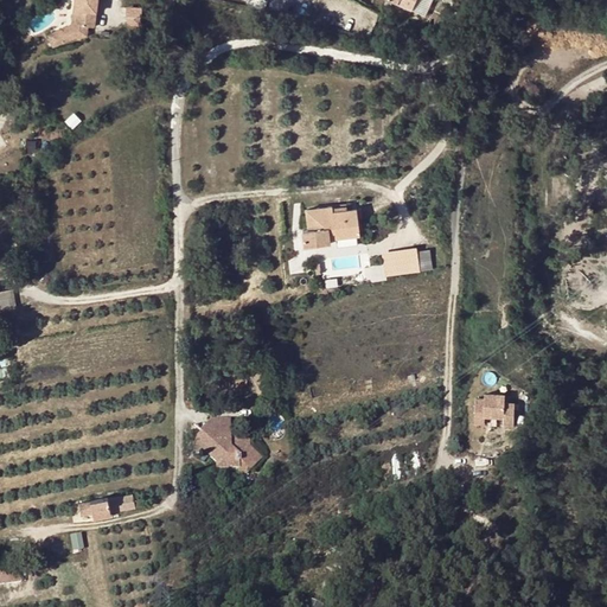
[(75,26),(70,26),(58,32),(64,44),(76,38),(78,40),(85,38),(87,30),(94,30),(95,14),(93,13),(94,7),(96,7),(96,0),(77,0),(77,1),(74,1),(72,12),(76,12),(75,26)]
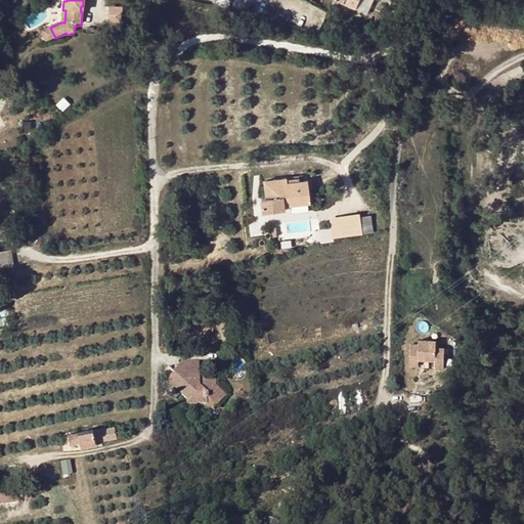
[(110,5),(110,19),(120,19),(120,5),(110,5)]
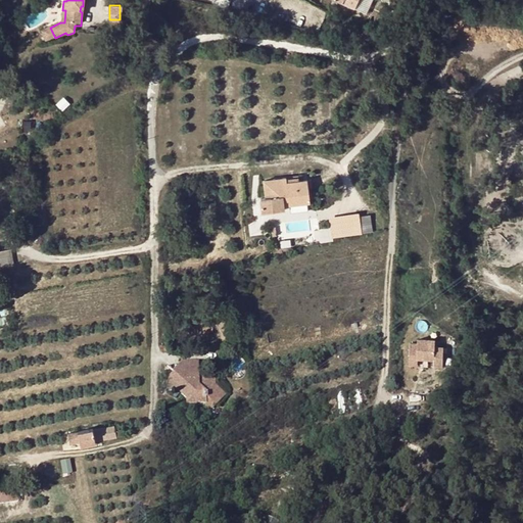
[(41,33),(46,43),(55,38),(50,28),(41,33)]
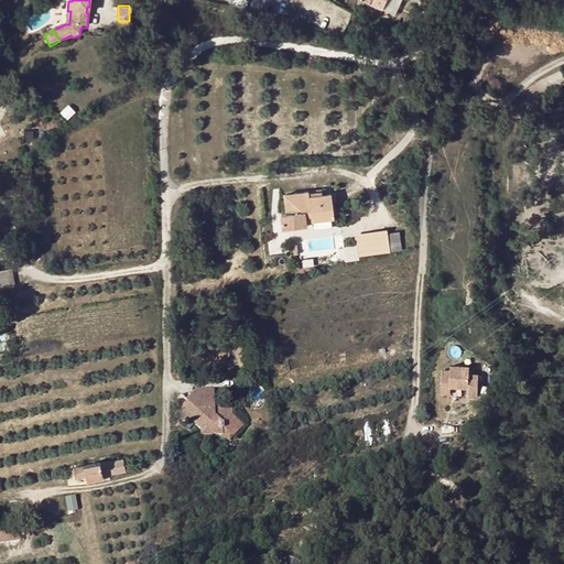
[(312,221),(312,225),(334,223),(331,194),(308,196),(308,192),(283,194),(284,206),(288,206),(288,213),(281,214),(282,228),(306,225),(306,221),(312,221)]
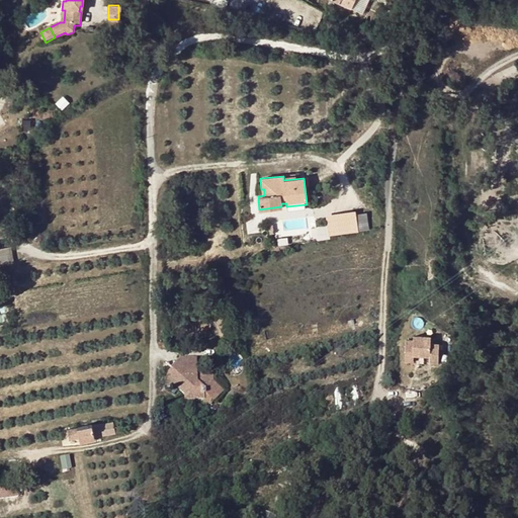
[(327,214),(329,235),(358,231),(356,210),(327,214)]
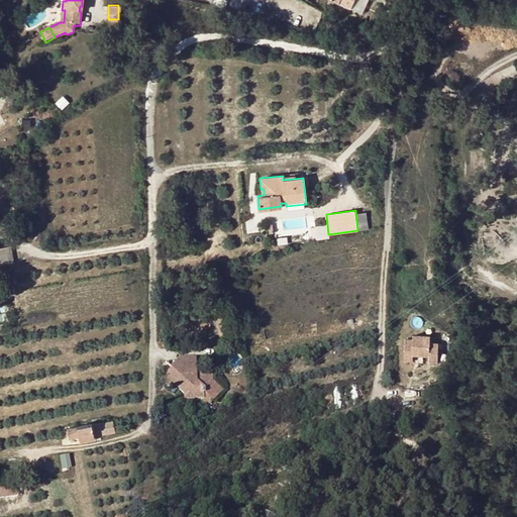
[(355,212),(357,230),(369,228),(367,211),(355,212)]
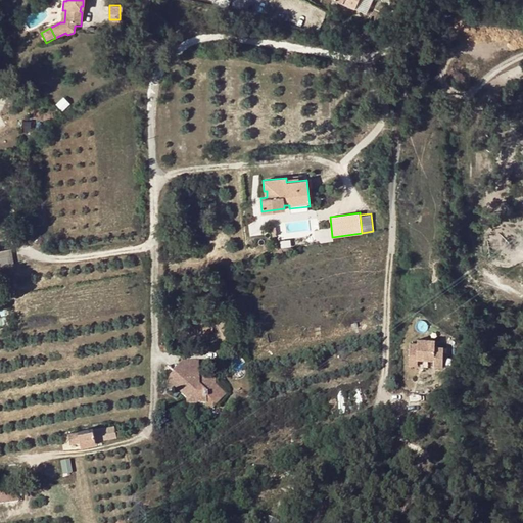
[(0,265),(11,263),(8,247),(0,248),(0,265)]
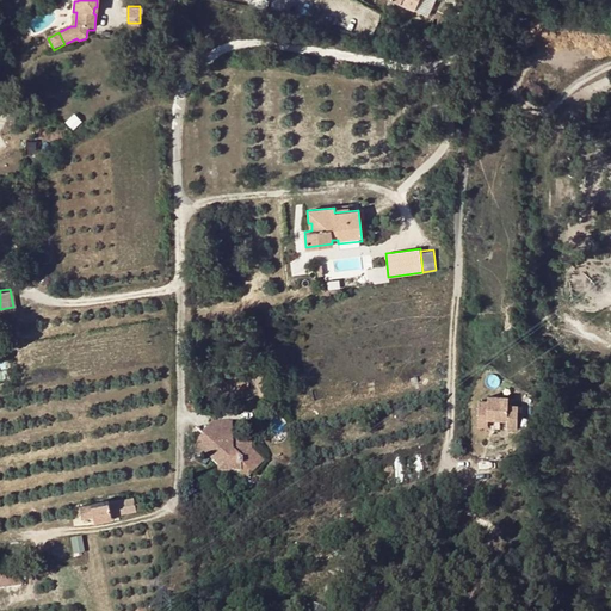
[(511,397),(510,390),(491,392),(491,396),(481,397),(482,423),(493,423),(493,414),(511,413),(511,420),(522,420),(520,397),(511,397)]
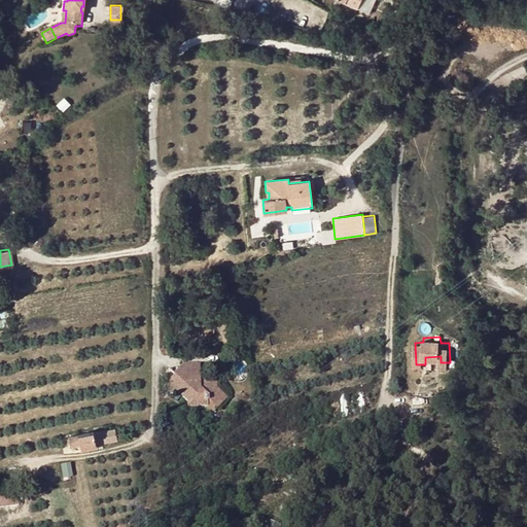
[(182,364),(178,370),(184,376),(201,376),(201,370),(201,365),(182,364)]
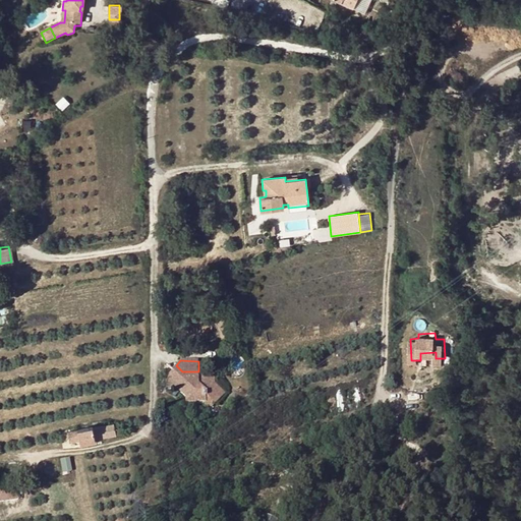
[(168,389),(176,389),(186,398),(187,408),(196,408),(196,404),(205,404),(205,408),(212,407),(225,393),(230,393),(230,384),(224,378),(224,373),(214,373),(214,366),(198,365),(198,371),(182,371),(176,365),(168,375),(168,389)]
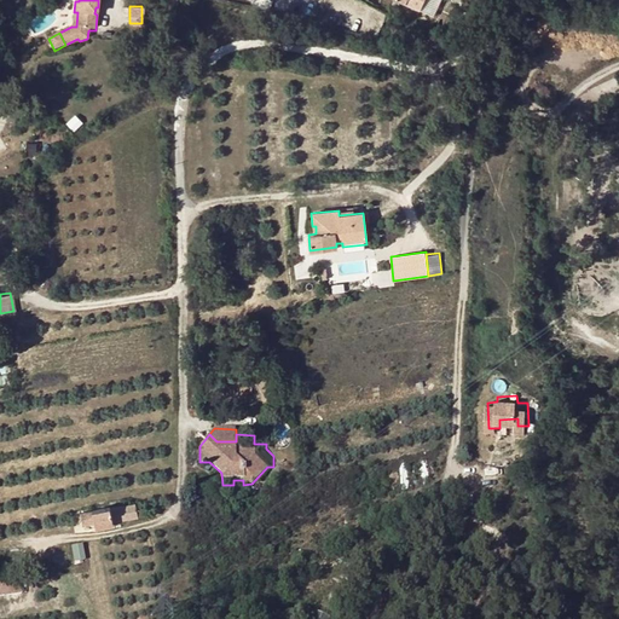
[(115,518),(133,514),(131,504),(113,507),(115,518)]
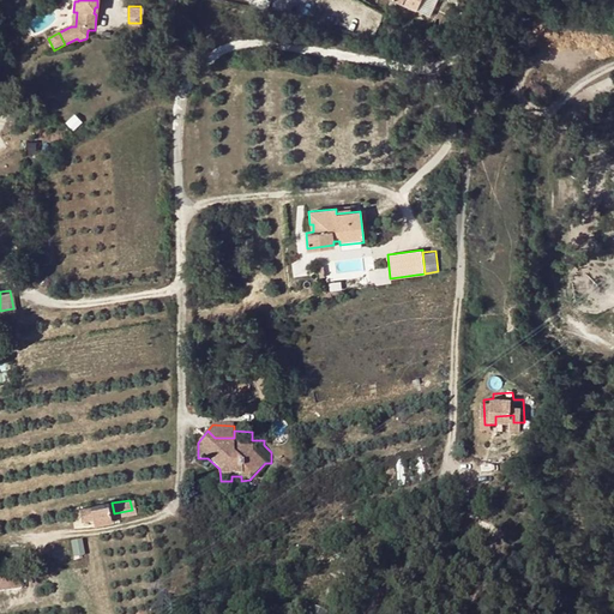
[(0,589),(20,588),(20,573),(0,573),(0,589)]
